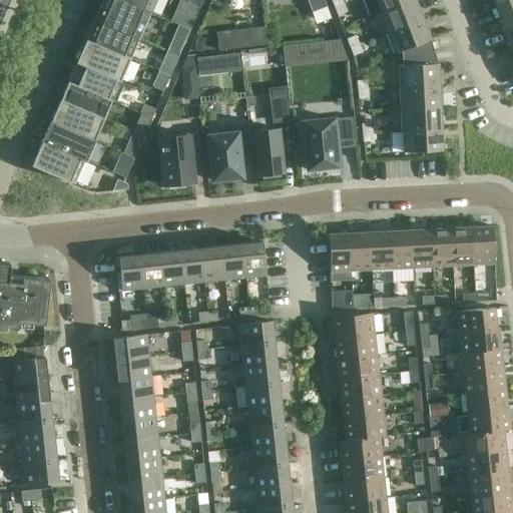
[(119,0),(102,0),(94,20),(138,39),(149,13),(119,0)]
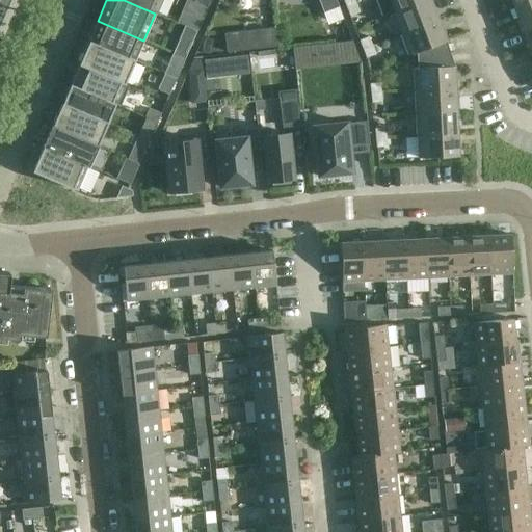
[(124,0),(155,14),(160,0),(124,0)]
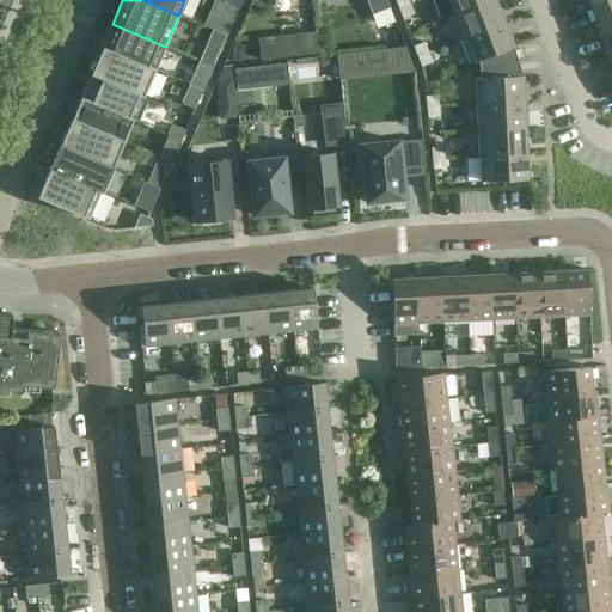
[(386,0),(366,0),(372,16),(390,8),(386,0)]
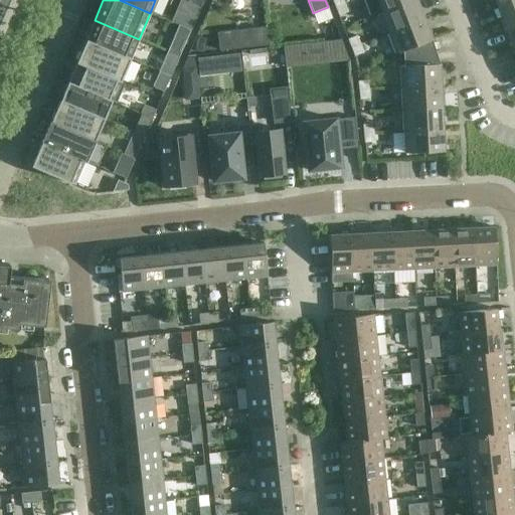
[(412,0),(364,0),(370,16),(380,13),(412,0)]
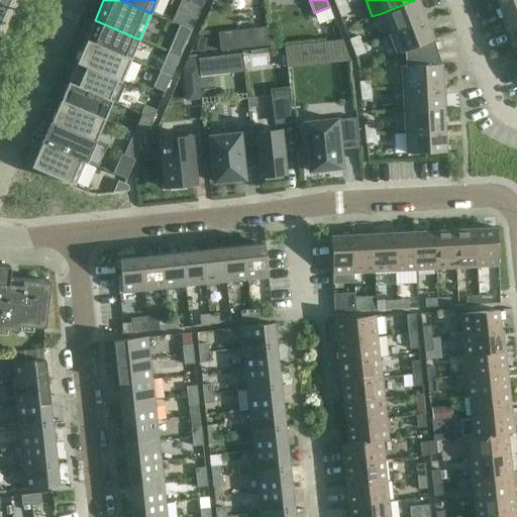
[(425,19),(417,0),(414,0),(382,13),(390,33),(425,19)]
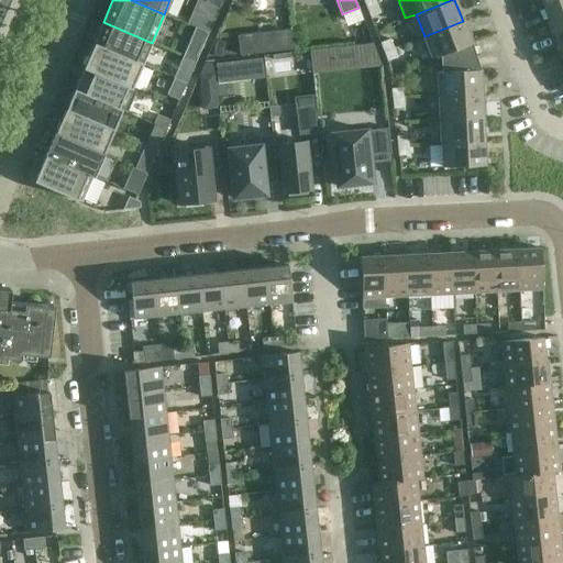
[(562,23),(562,0),(559,0),(542,7),(551,29),(562,23)]
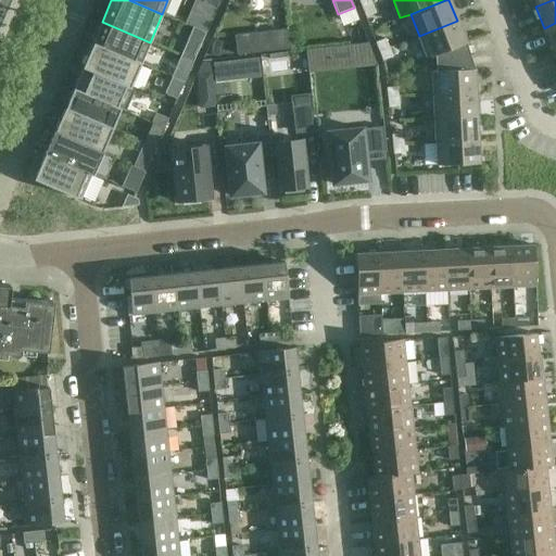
[(371,4),(362,8),(365,17),(375,13),(371,4)]
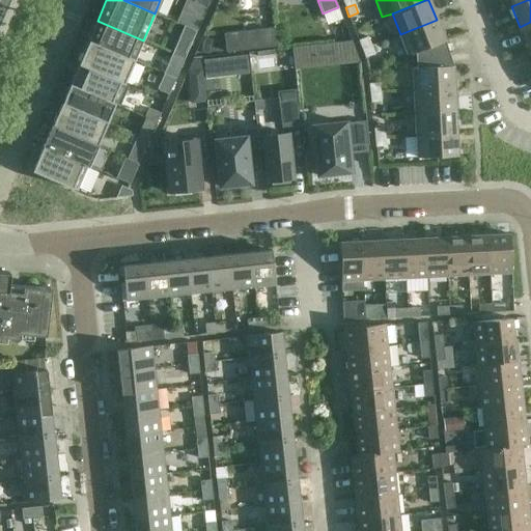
[(196,31),(202,17),(191,11),(185,27),(196,31)]
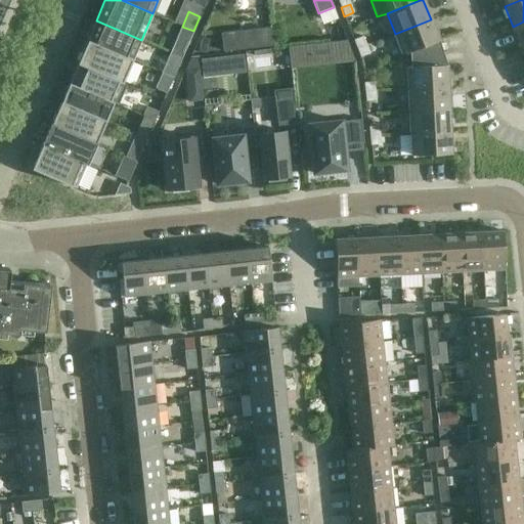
[(431,19),(395,34),(403,55),(407,53),(439,41),(431,19)]
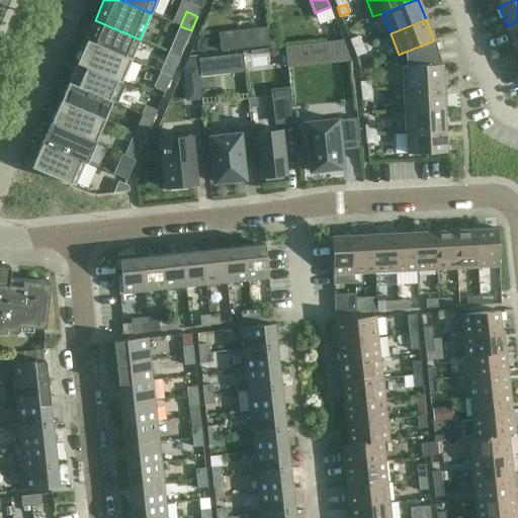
[(131,60),(140,39),(95,20),(86,40),(131,60)]
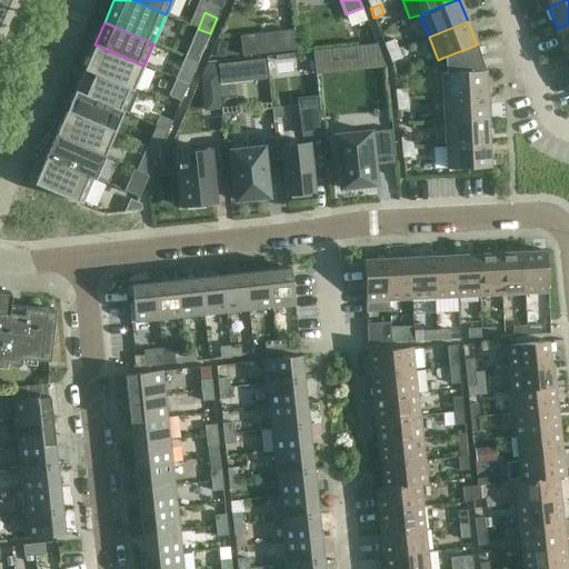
[(568,50),(568,23),(557,29),(566,51),(568,50)]
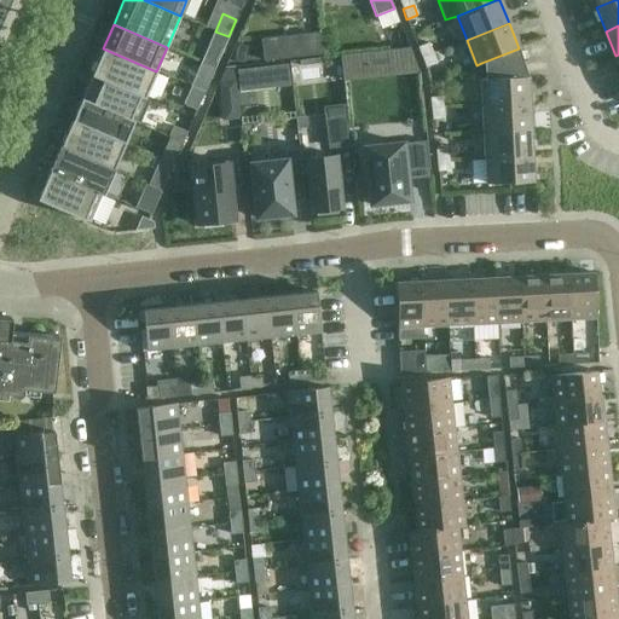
[(215,69),(225,46),(212,40),(202,63),(215,69)]
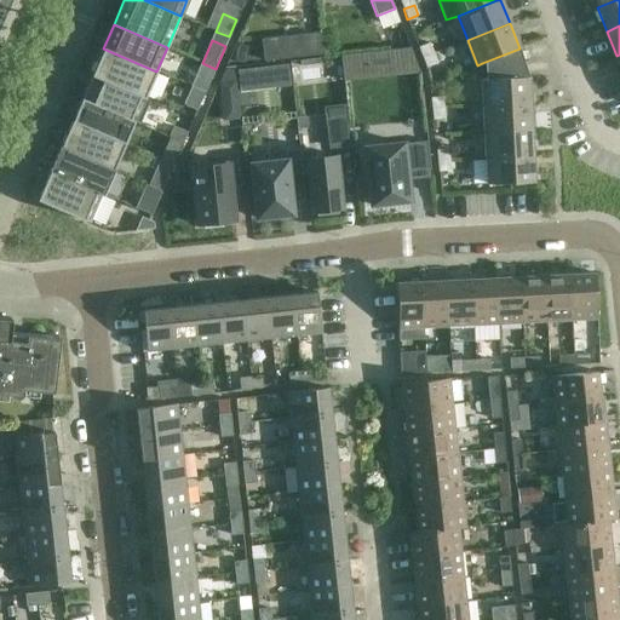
[(423,58),(434,53),(429,44),(418,47),(423,58)]
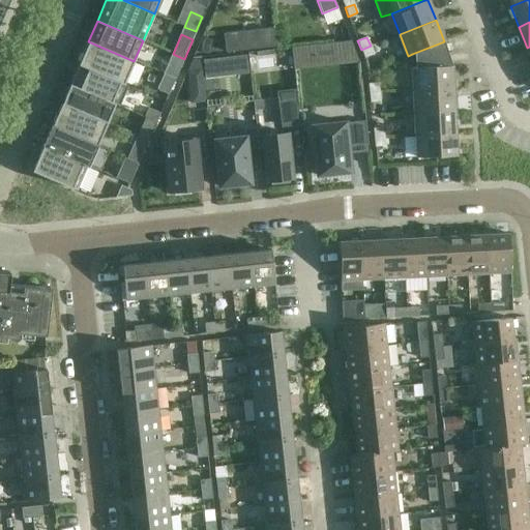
[(124,84),(134,61),(88,41),(79,64),(124,84)]
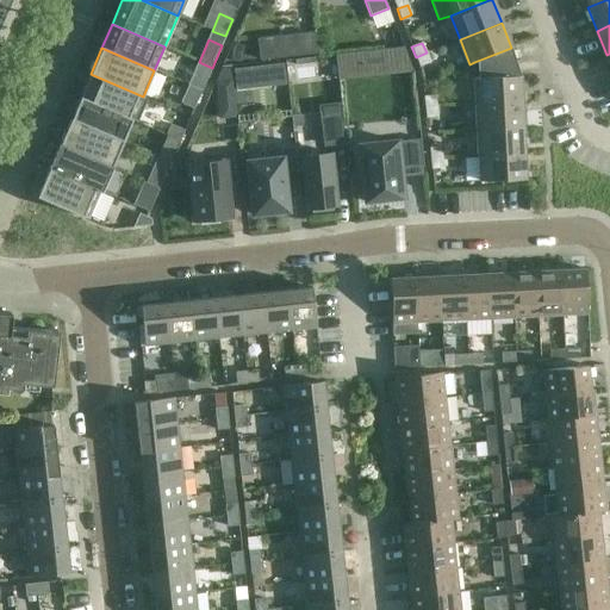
[(511,48),(474,62),(475,79),(477,105),(522,103),(521,76),(512,76),(511,48)]
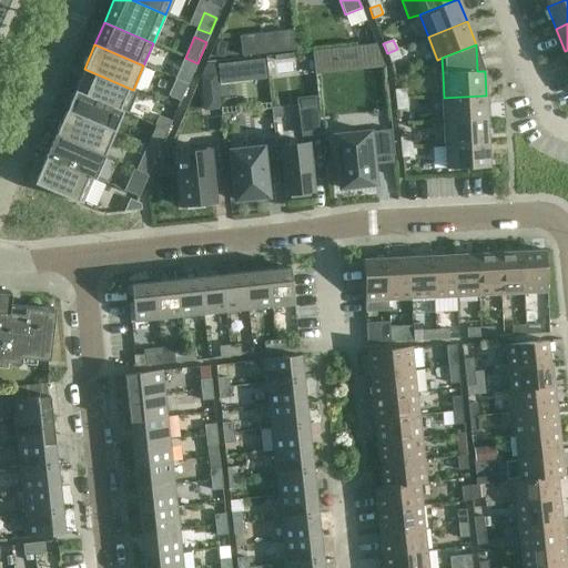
[(397,49),(387,53),(391,62),(401,58),(397,49)]
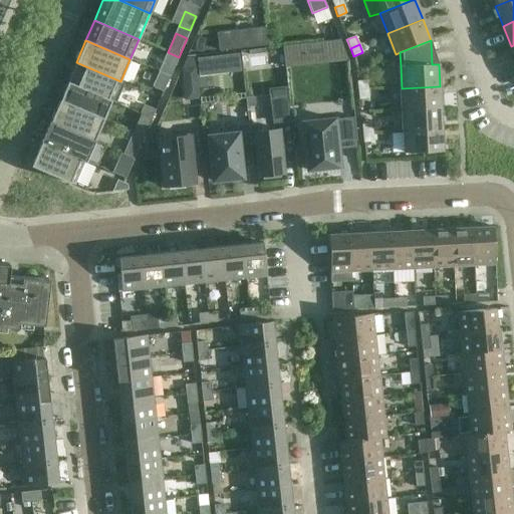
[(173,71),(179,57),(168,52),(162,66),(173,71)]
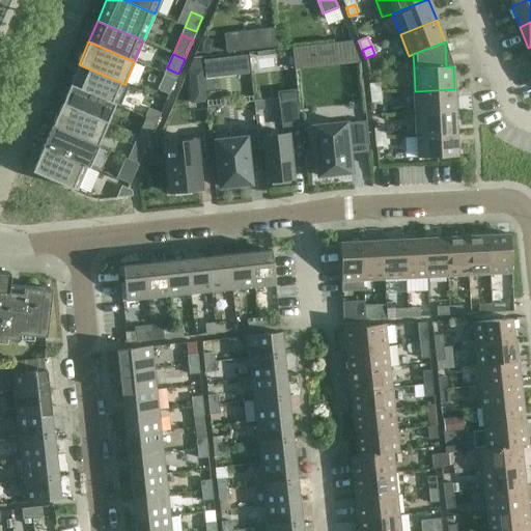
[(79,64),(70,85),(115,105),(119,106),(129,86),(123,84),(124,84),(79,64)]
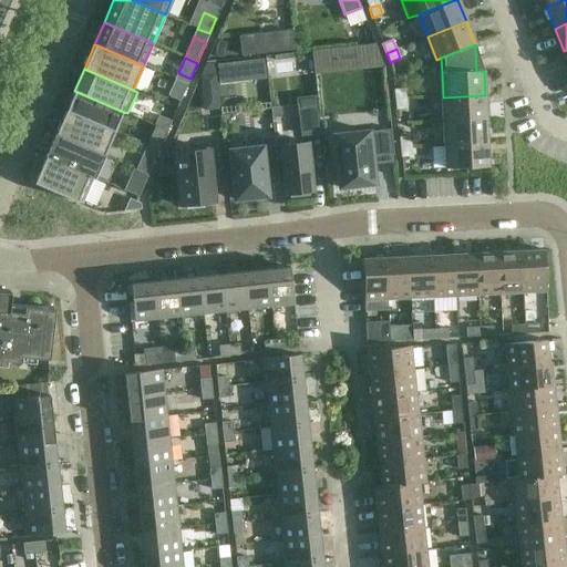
[(187,84),(175,79),(168,95),(181,101),(185,91),(187,84)]
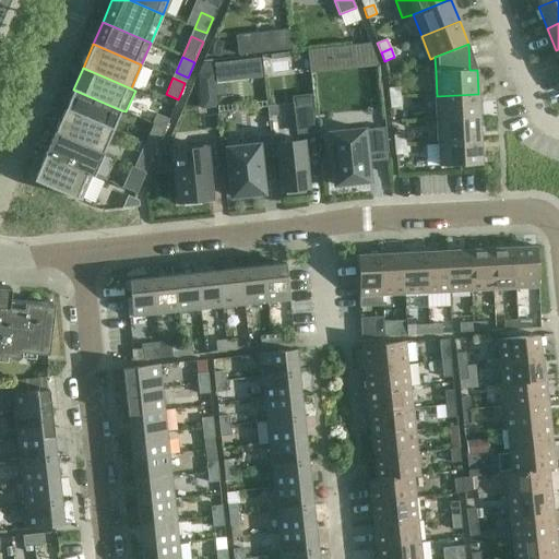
[(389,98),(400,97),(399,87),(389,88),(389,98)]
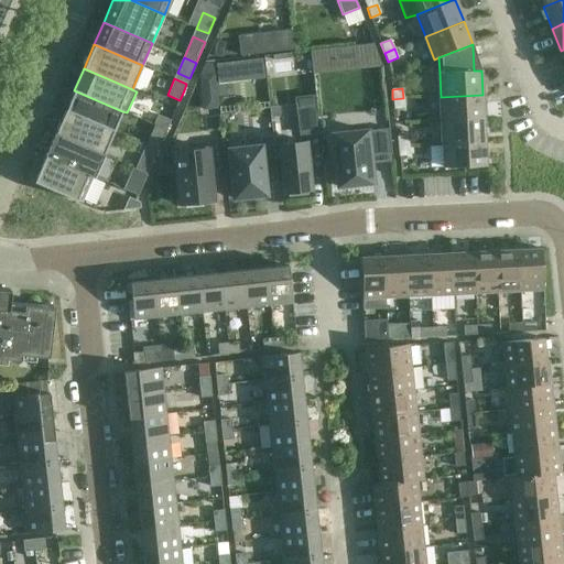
[(116,125),(122,111),(74,90),(65,109),(114,130),(117,125),(116,125)]
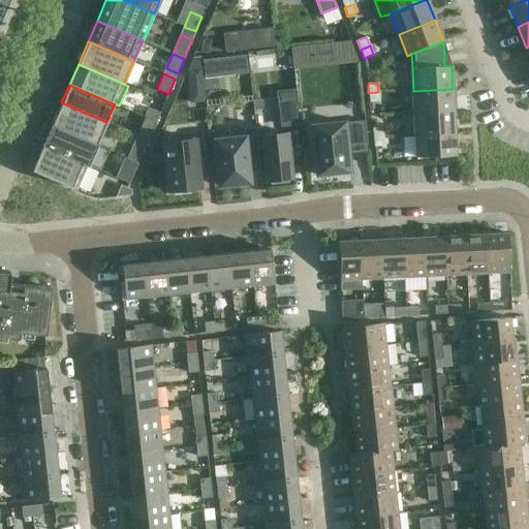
[(454,111),(453,89),(413,91),(414,113),(454,111)]
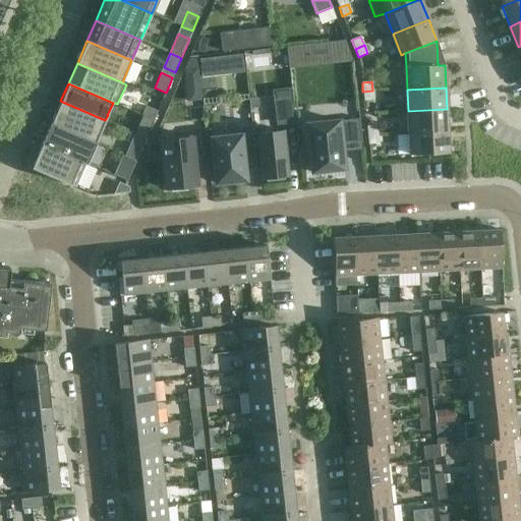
[(372,91),(362,92),(363,101),(373,100),(372,91)]
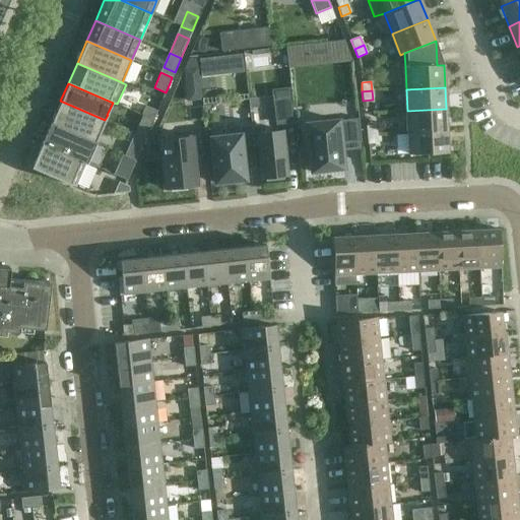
[(95,143),(105,120),(60,101),(51,123),(95,143)]
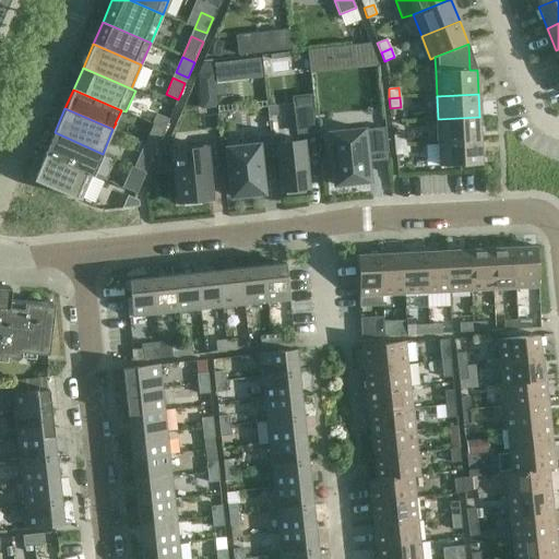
[(157,114),(153,123),(165,129),(169,119),(157,114)]
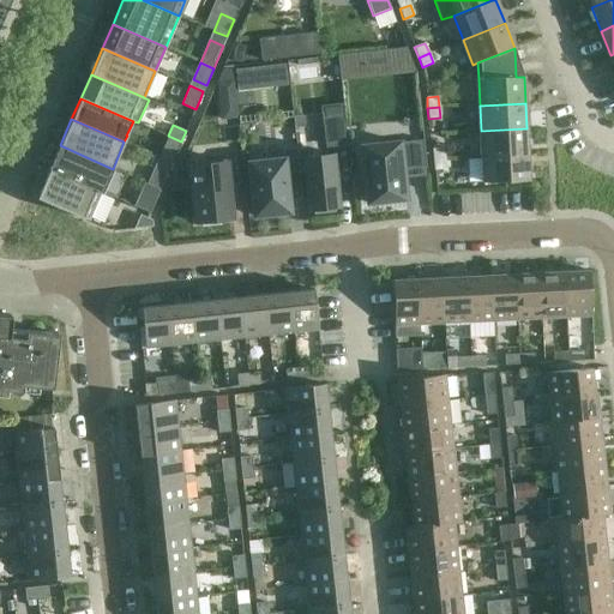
[(345,144),(344,125),(325,126),(327,146),(345,144)]
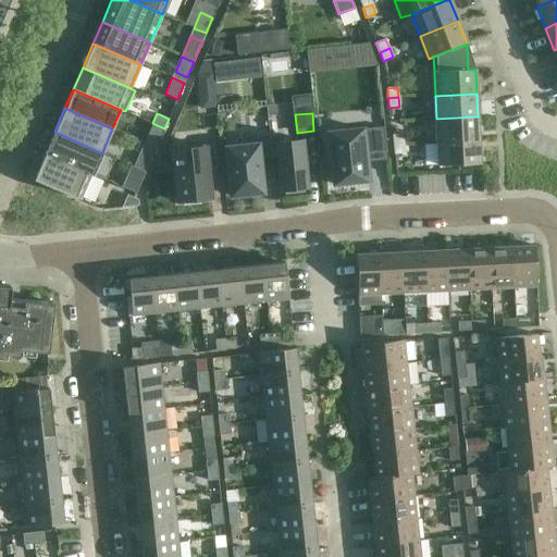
[(479,140),(478,116),(436,119),(437,143),(479,140)]
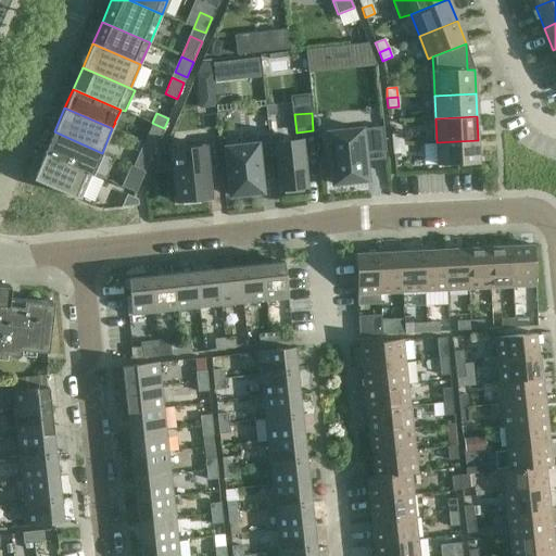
[(149,130),(144,142),(155,147),(161,136),(164,128),(152,124),(149,130)]
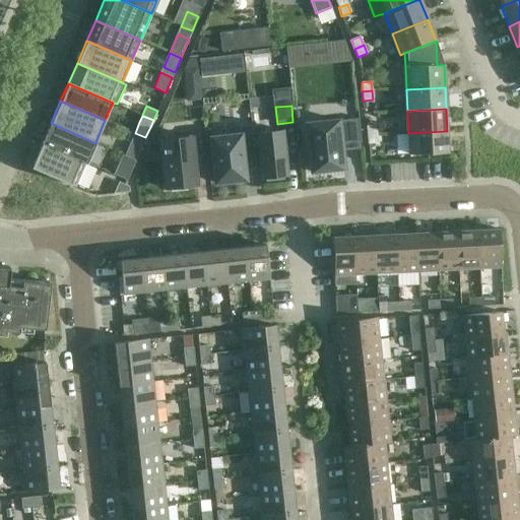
[(362,142),(359,119),(338,121),(306,124),(312,173),(343,170),(341,144),(362,142)]
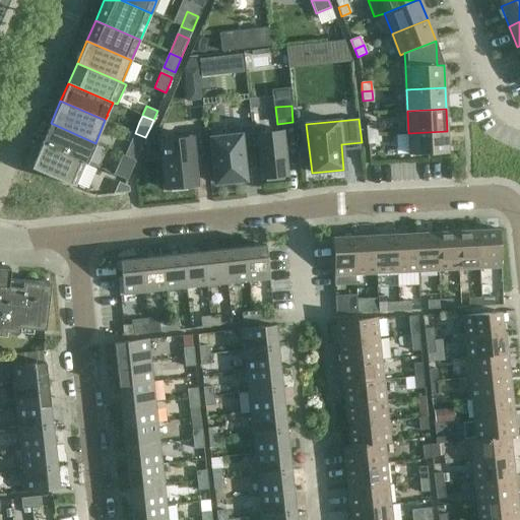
[(95,143),(51,123),(42,143),(86,163),(95,143)]
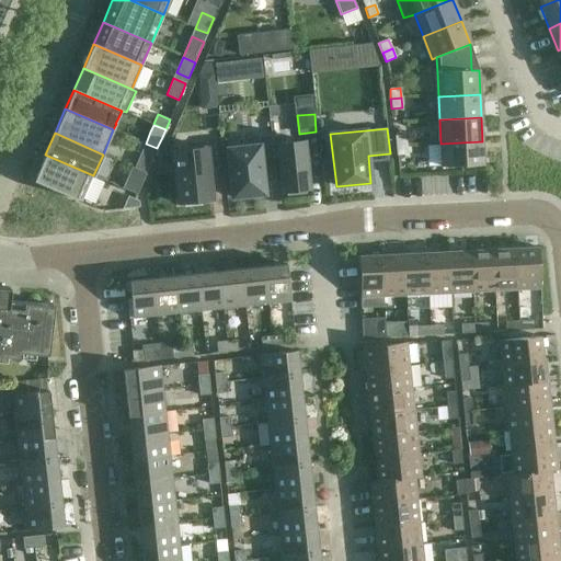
[(396,146),(407,145),(405,135),(395,136),(396,146)]
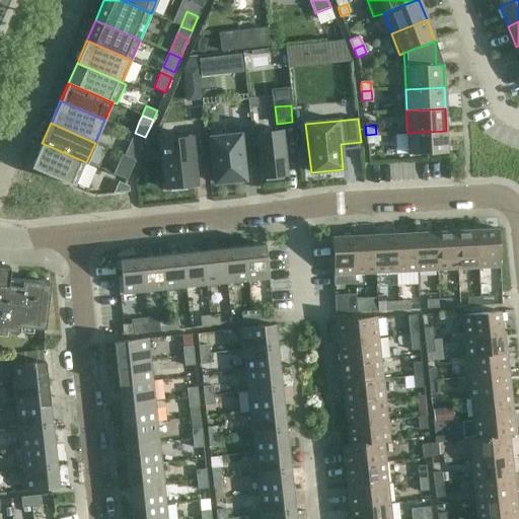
[(239,136),(211,139),(215,182),(245,179),(241,147),(243,146),(252,146),(250,126),(238,127),(239,136)]
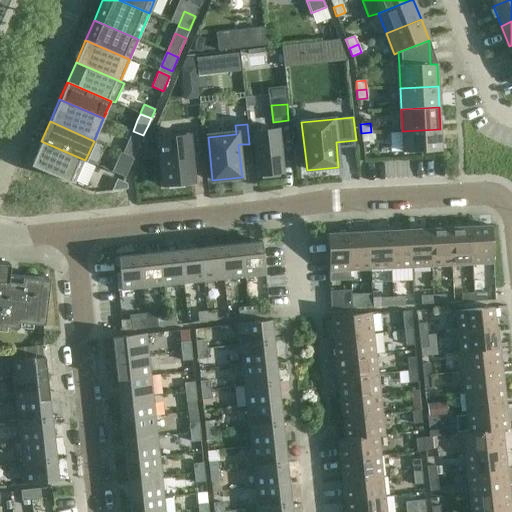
[(257,175),(261,175),(261,179),(262,179),(262,178),(279,177),(278,173),(283,173),(278,129),(252,132),(257,175)]
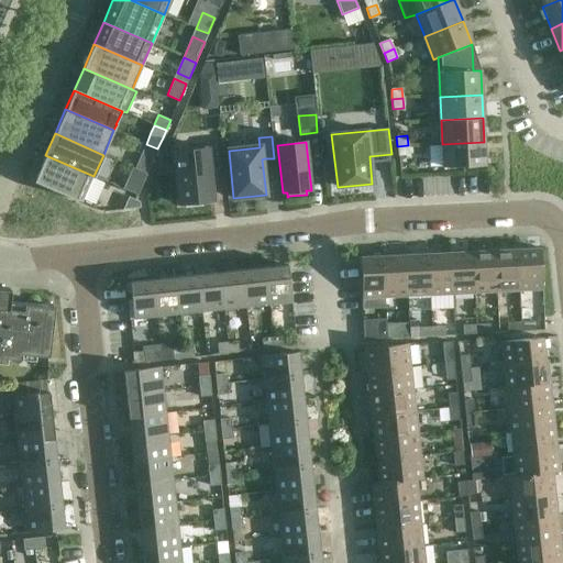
[(484,142),(442,144),(443,168),(485,166),(484,142)]
